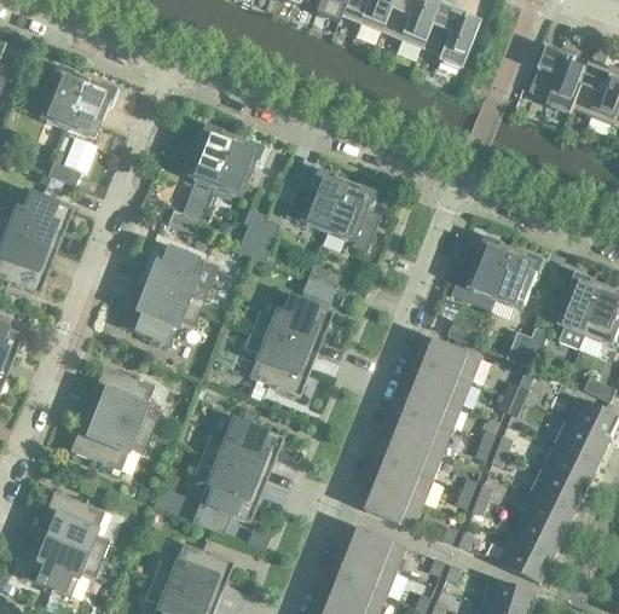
[(301,0),(316,6),(312,13),(336,23),(340,15),(346,0),(301,0)]
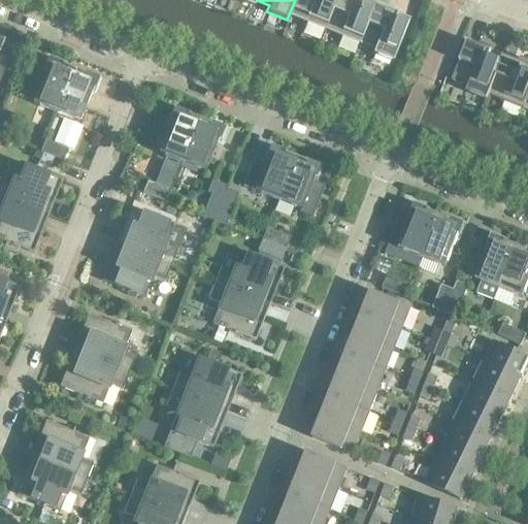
[(324,27),(334,0),(295,0),(290,12),(324,27)]
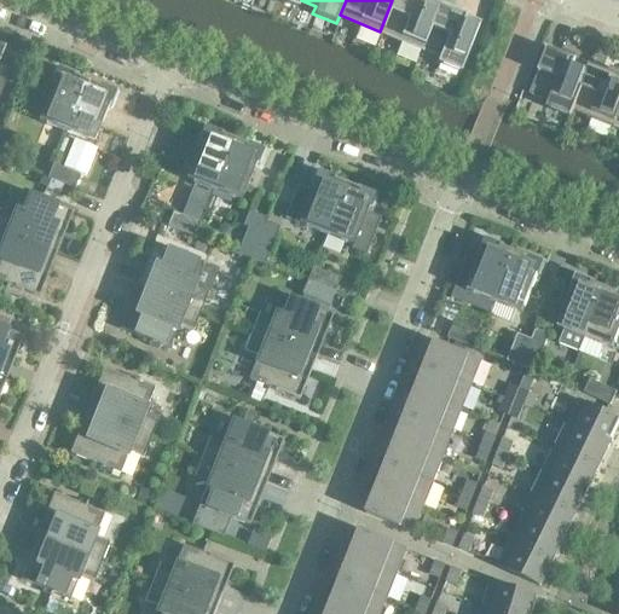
[(421,47),(439,1),(437,0),(392,0),(380,32),(421,47)]
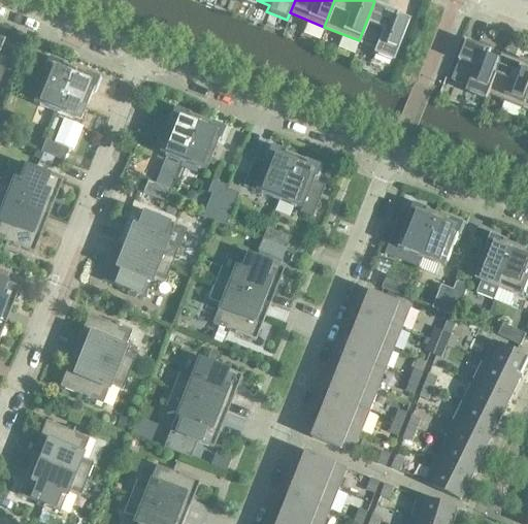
[(397,10),(374,1),(359,40),(374,46),(371,53),(392,61),(407,21),(395,15),(397,10)]
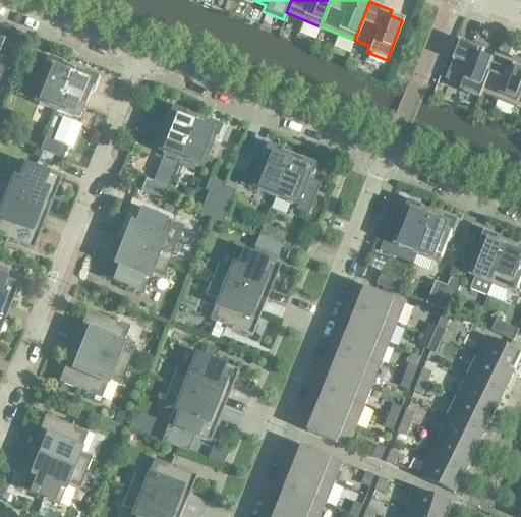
[(480,90),(494,56),(483,52),(485,47),(461,37),(446,76),(464,83),(461,90),(478,96),(480,90)]
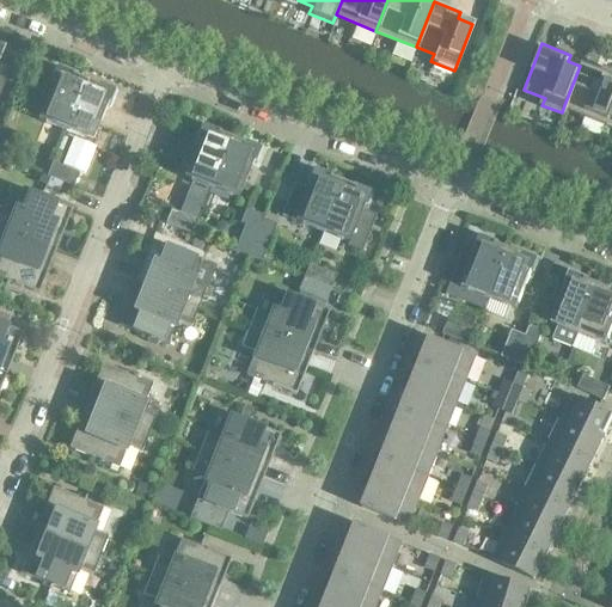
[(611,71),(582,60),(580,66),(564,105),(605,122),(611,102),(611,71)]
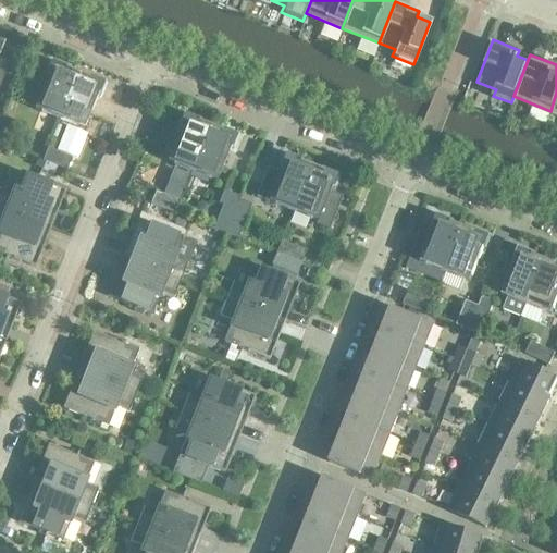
[(34,106),(59,115),(76,70),(67,66),(69,63),(50,56),(44,71),(47,72),(34,106)]
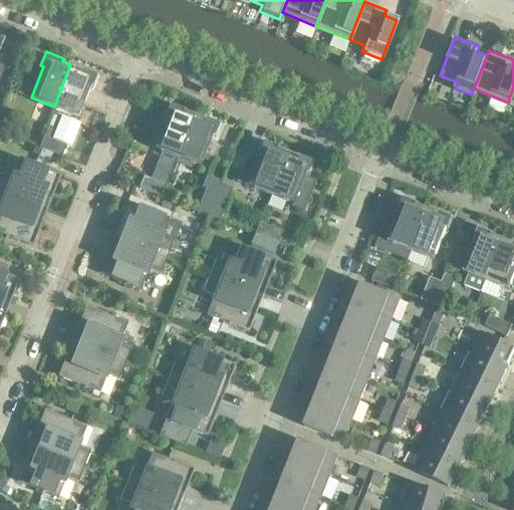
[(70,64),(54,106),(77,115),(89,84),(92,85),(97,72),(80,65),(79,68),(70,64)]
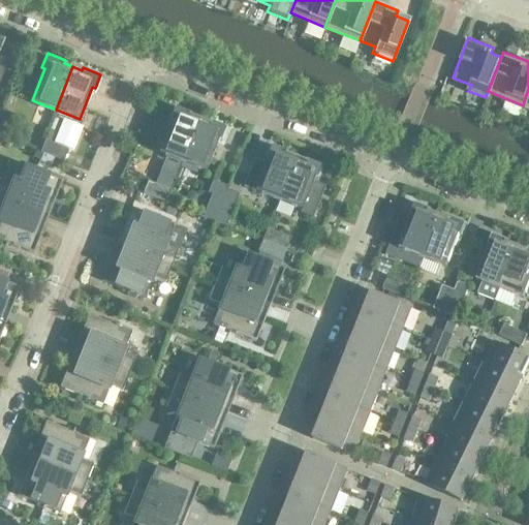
[(158,150),(182,159),(198,117),(190,113),(191,110),(174,102),(167,117),(170,118),(158,150)]
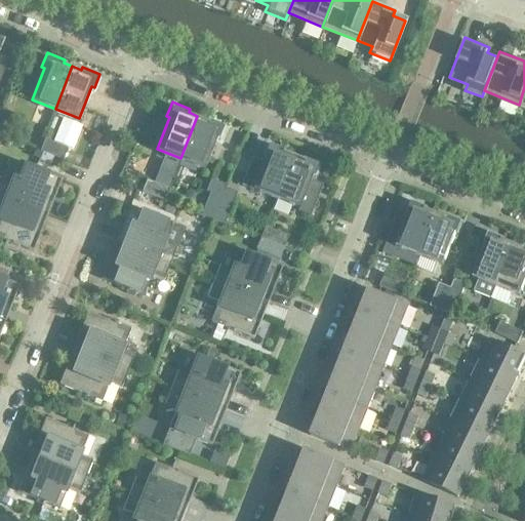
[(1,106),(0,109),(0,131),(4,133),(12,111),(1,106)]
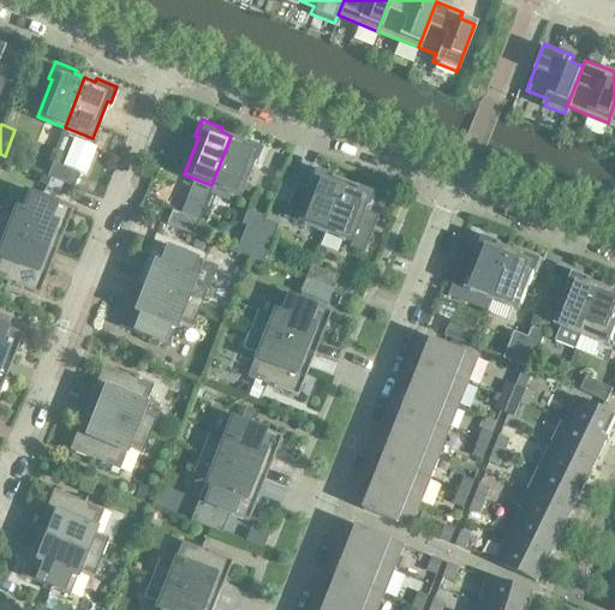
[(231,136),(212,185),(239,196),(254,160),(257,161),(263,144),(243,136),(242,139),(231,136)]
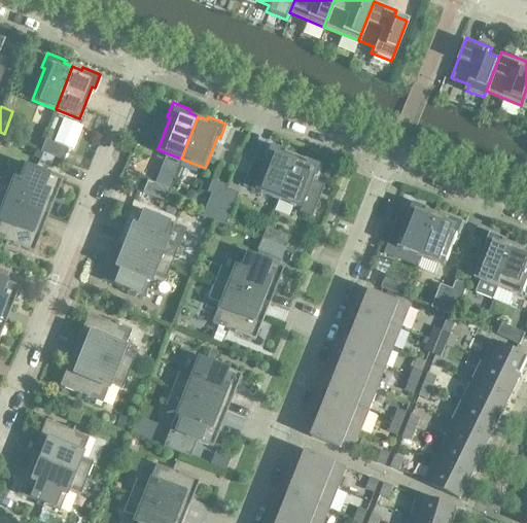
[(68,146),(44,137),(40,148),(63,158),(68,146)]
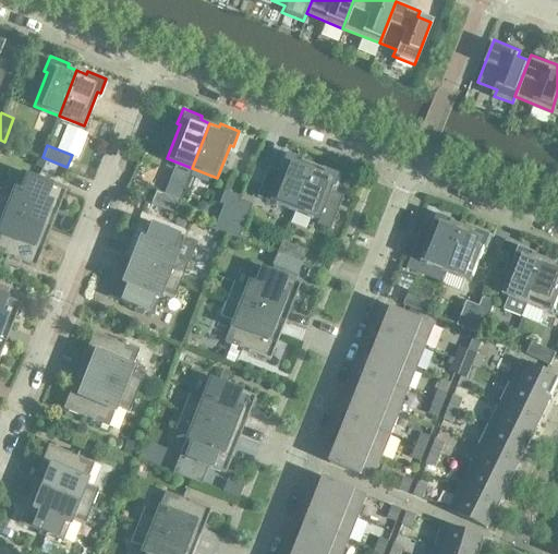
[(293,208),(311,164),(302,159),(303,156),(284,148),(278,164),(281,165),(280,169),(268,164),(256,194),(293,208)]
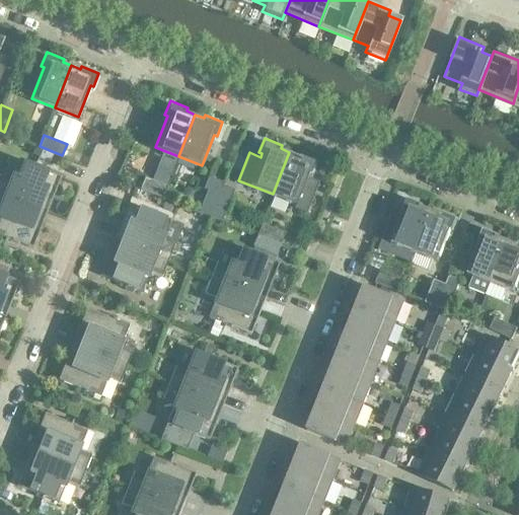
[(289,152),(273,194),(296,203),(308,171),(311,172),(316,159),(299,152),(298,155),(289,152)]
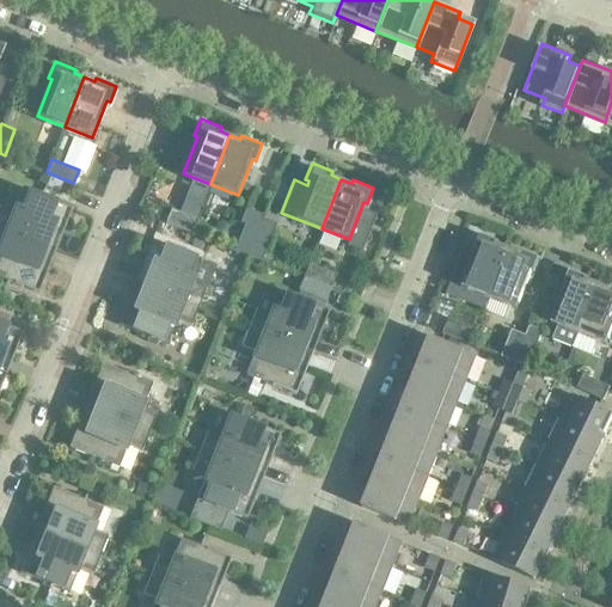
[(0,203),(0,225),(55,247),(72,206),(22,185),(13,209),(0,203)]
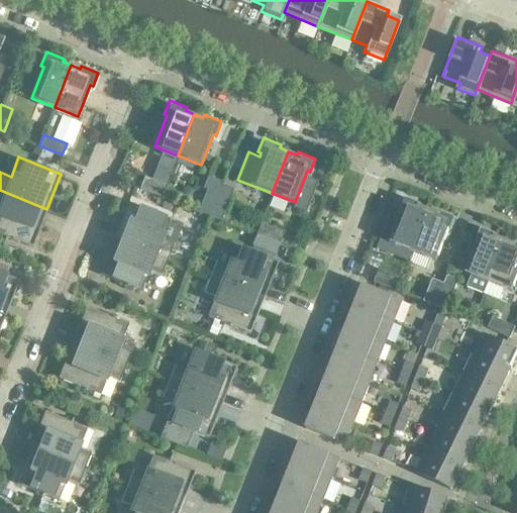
[(142,174),(137,186),(161,194),(165,182),(142,174)]
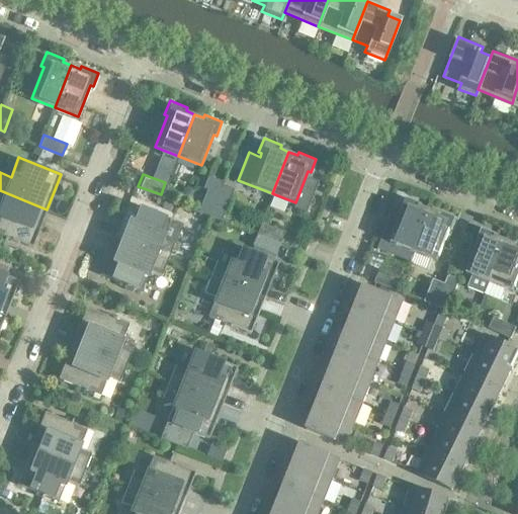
[(209,213),(219,191),(223,180),(207,174),(202,186),(206,187),(198,209),(209,213)]
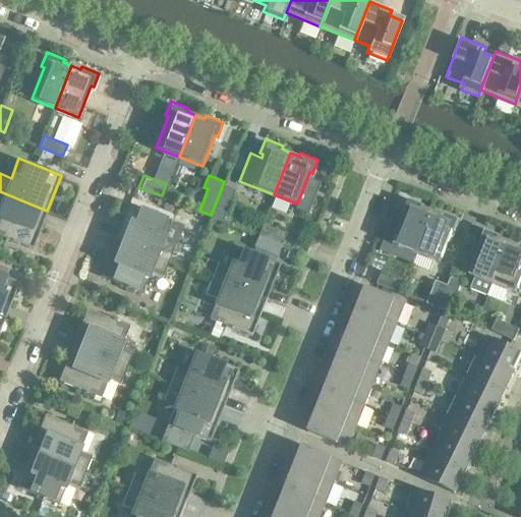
[(47,211),(0,191),(0,233),(33,246),(47,211)]
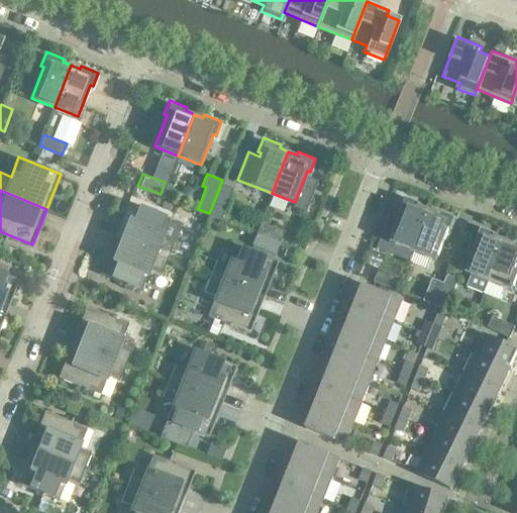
[(218,191),(209,213),(220,218),(229,195),(218,191)]
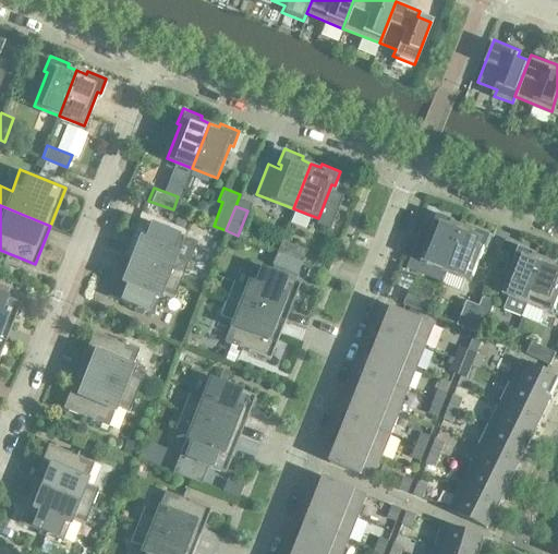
[(437,209),(431,225),(428,223),(415,262),(444,273),(464,224),(455,220),(456,217),(437,209)]
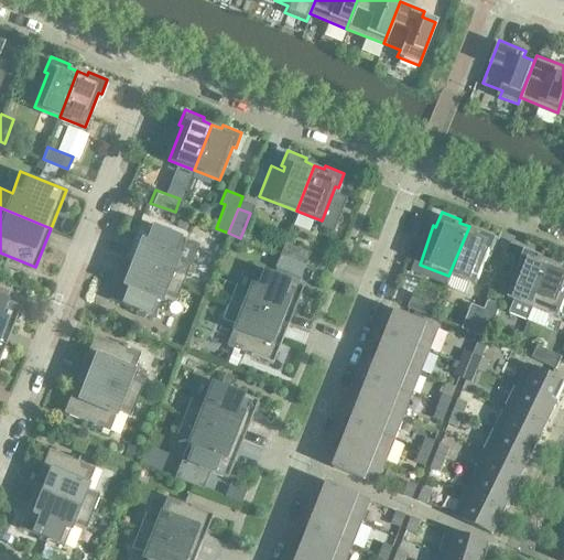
[(123,257),(183,280),(190,264),(176,258),(185,236),(139,218),(123,257)]
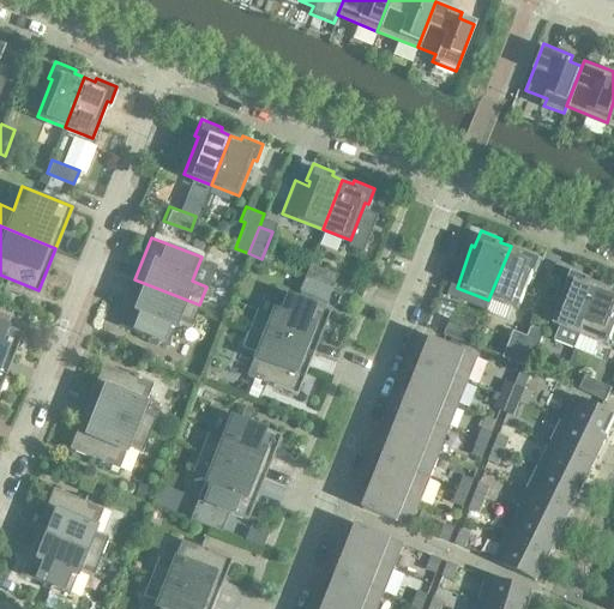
[(511,246),(491,296),(518,307),(533,270),(536,271),(542,255),(522,247),(521,251),(511,246)]
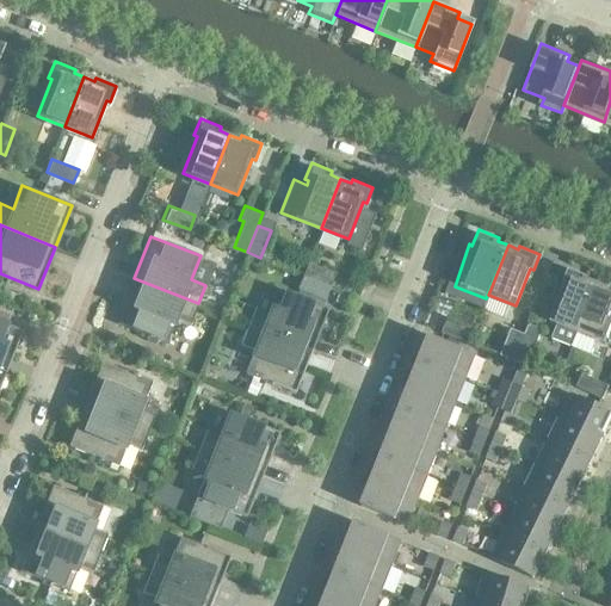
[(303,273),(329,284),(334,271),(308,260),(303,273)]
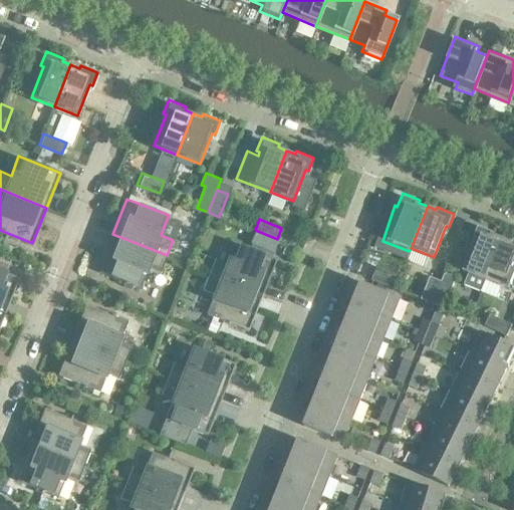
[(481,289),(486,277),(502,236),(494,232),(495,230),(478,223),(472,236),(475,238),(463,268),(468,270),(463,282),(481,289)]
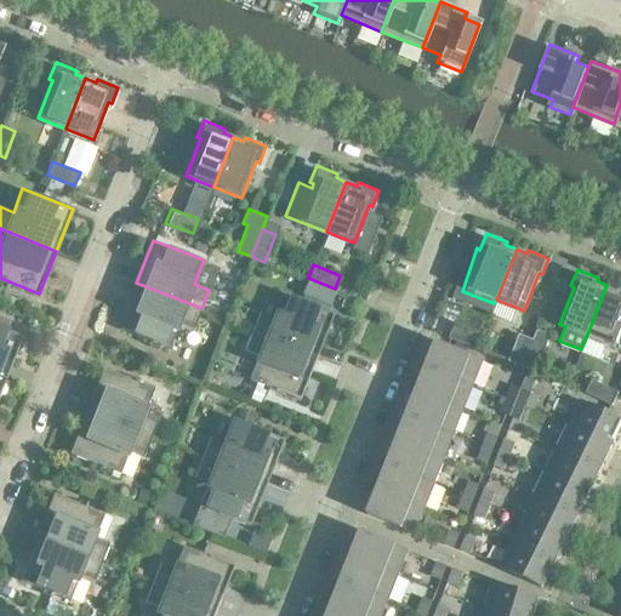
[(335,289),(308,278),(303,289),(331,300),(335,289)]
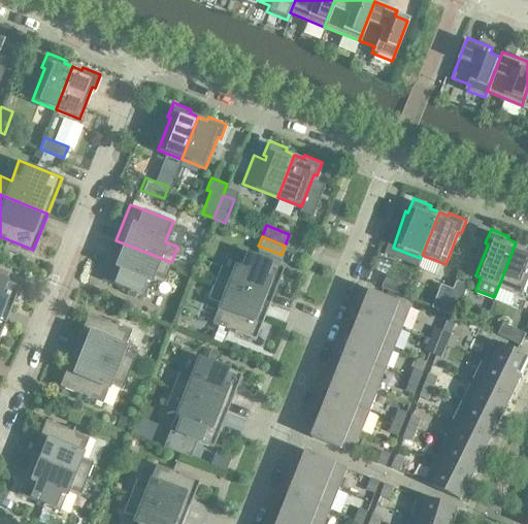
[(165,279),(171,262),(116,240),(101,276),(144,294),(153,273),(165,279)]
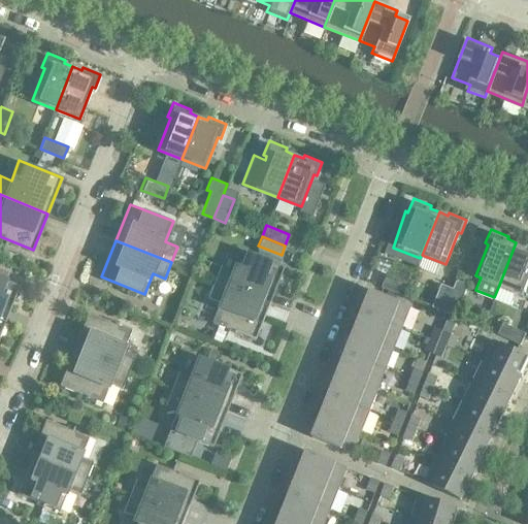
[(516,242),(499,285),(523,295),(527,281),(527,243),(526,243),(525,247),(516,242)]
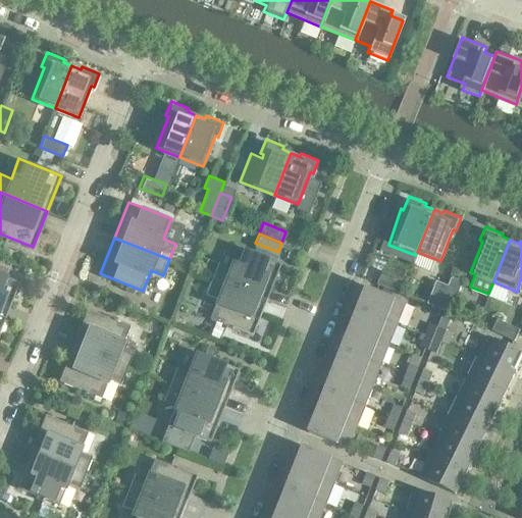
[(218,260),(212,276),(266,298),(280,262),(238,246),(230,265),(218,260)]
